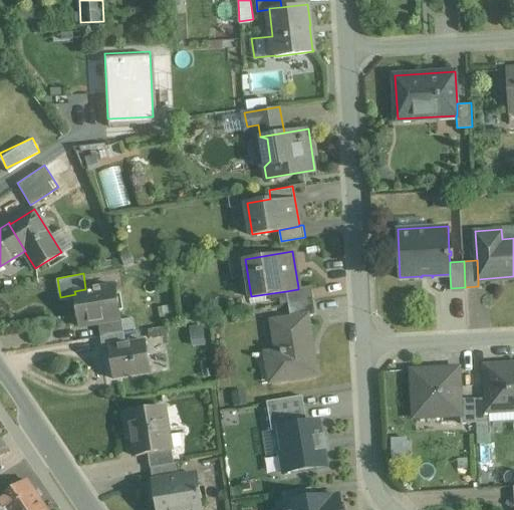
[(115,284),(100,286),(94,287),(85,289),(74,291),(75,294),(79,324),(99,321),(121,317),(115,284)]
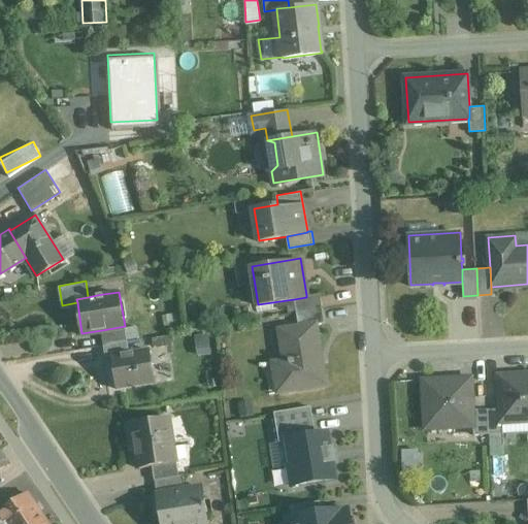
[(319,293),(306,295),(306,297),(294,299),(296,312),(321,307),(319,293)]
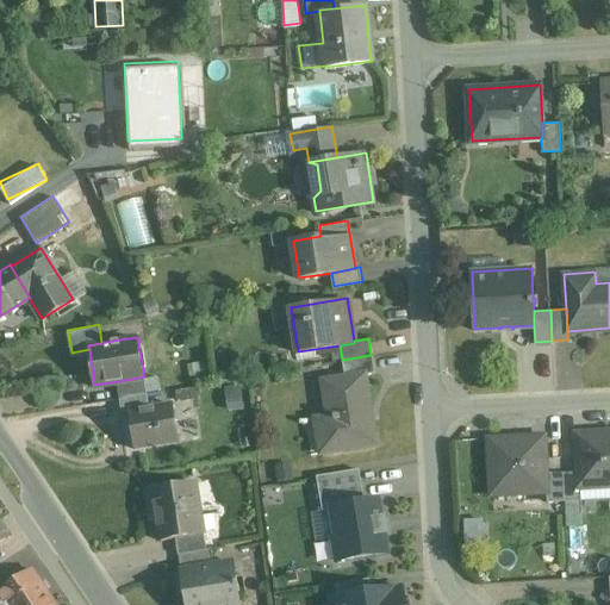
[(365,374),(324,380),(330,416),(317,418),(317,420),(322,419),(327,449),(322,449),(322,451),(377,443),(365,374)]
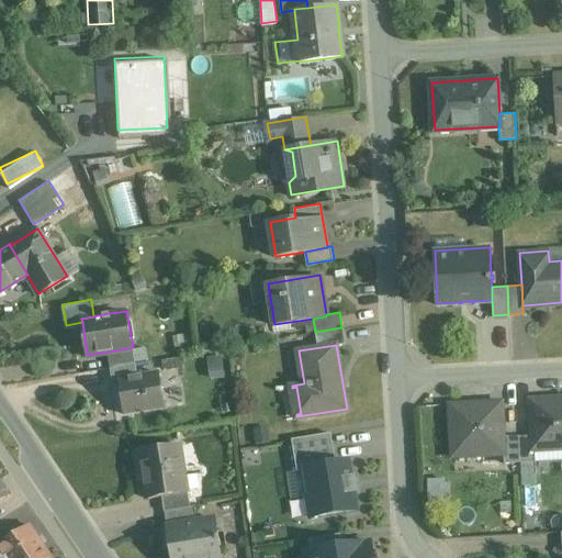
[(133,347),(109,352),(111,365),(135,361),(133,347)]
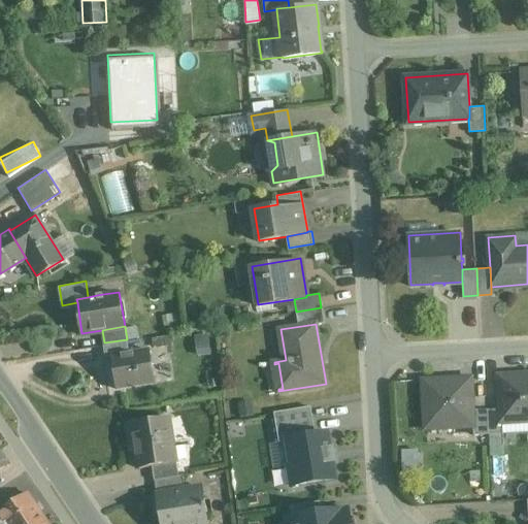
[(127,339),(104,342),(106,357),(111,356),(111,355),(128,352),(127,339)]
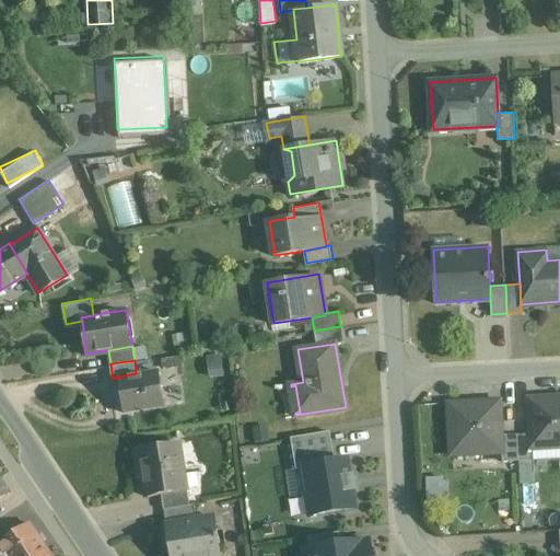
[(136,373),(118,377),(118,378),(124,412),(163,405),(158,370),(136,373)]
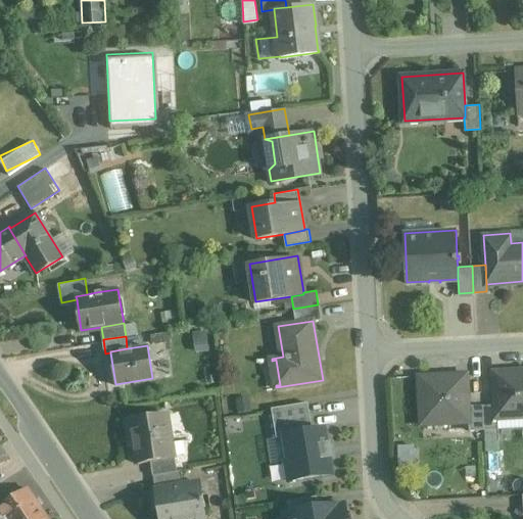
[(522,369),(493,372),(495,404),(495,416),(497,416),(522,414),(522,369)]
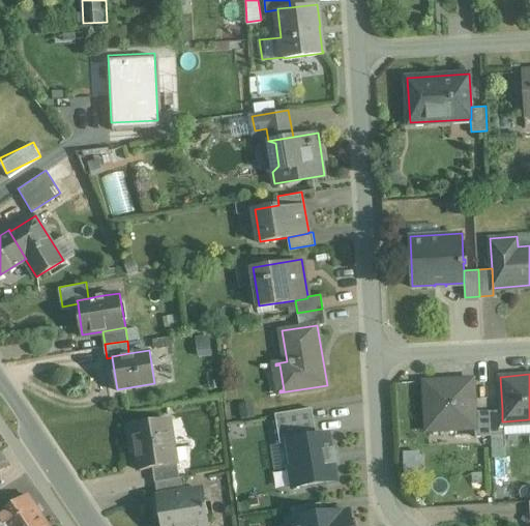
[(475,410),(474,377),(424,380),(427,430),(475,427),(476,427),(475,410)]
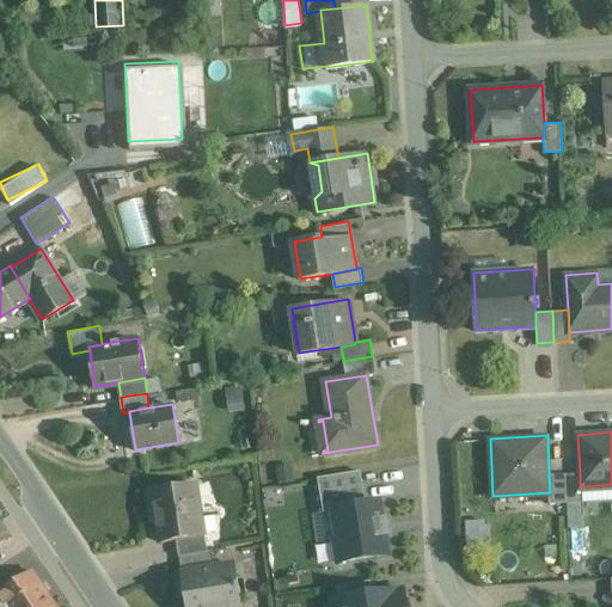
[(580,472),(565,473),(567,501),(583,501),(582,486),(580,486),(580,472)]
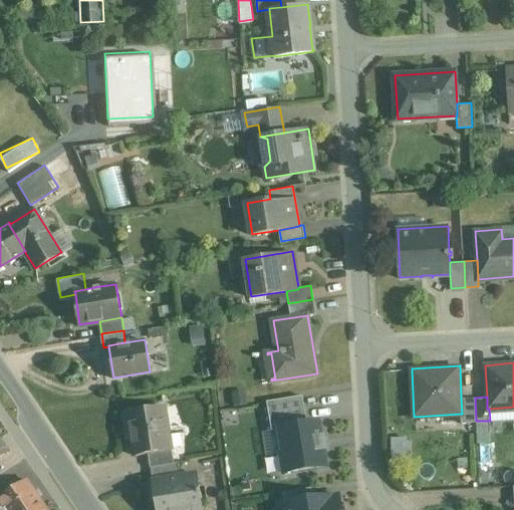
[(475,398),(461,398),(462,414),(461,414),(462,422),(476,421),(475,398)]
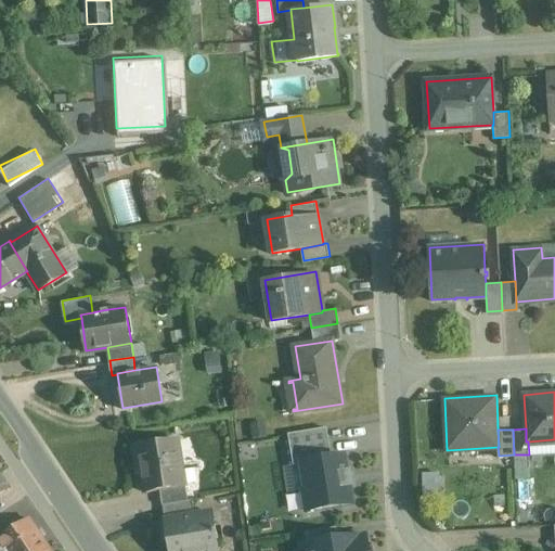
[(177,437),(138,444),(145,491),(159,489),(185,485),(183,468),(181,468),(176,439),(177,438),(177,437)]
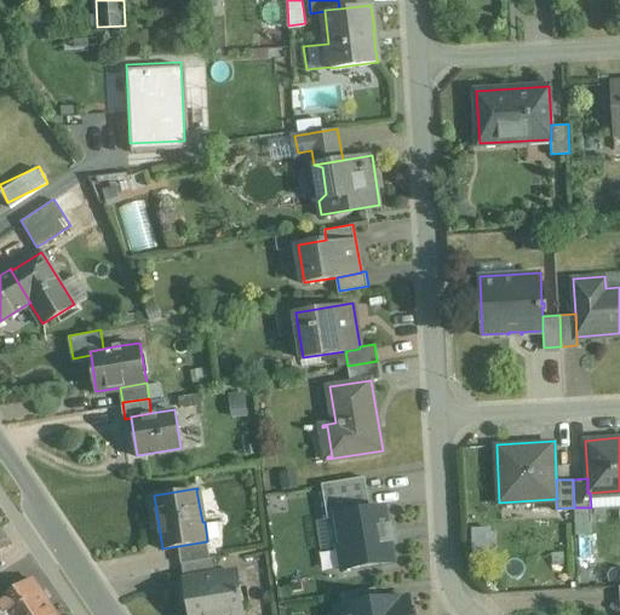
[(337,510),(344,567),(394,561),(386,505),(337,510)]
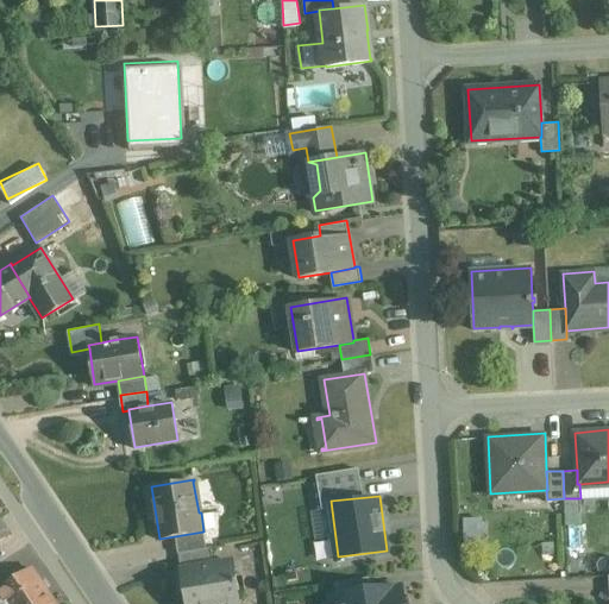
[(481,535),(479,516),(463,517),(465,538),(481,535)]
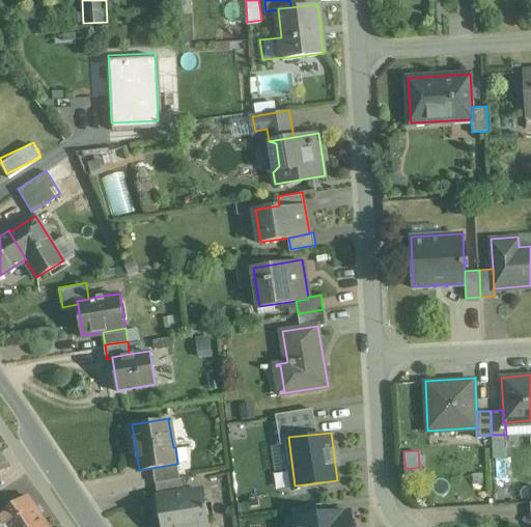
[(0,471),(9,466),(0,452),(0,471)]
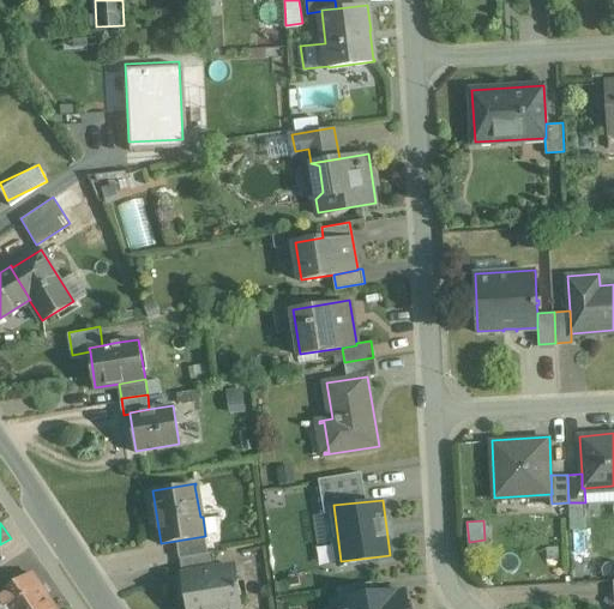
[(205,536),(176,541),(180,556),(208,552),(205,536)]
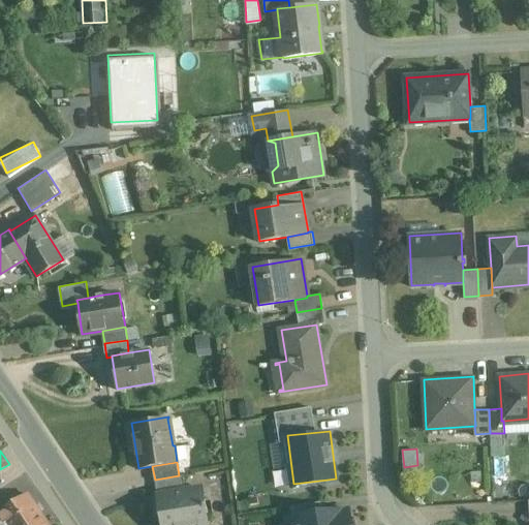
[(179,475),(155,480),(157,494),(185,489),(183,475),(179,475)]
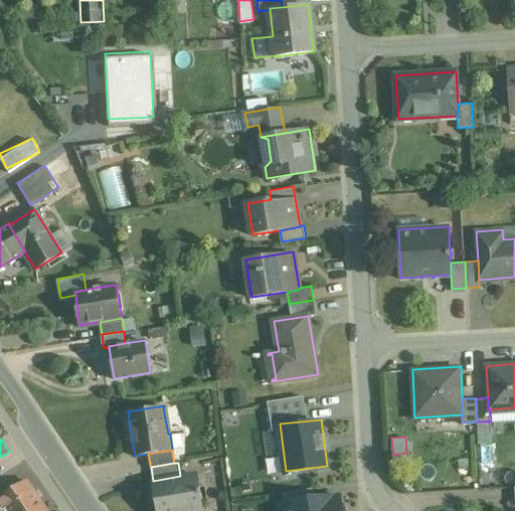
[(180,476),(153,481),(157,510),(202,510),(200,496),(201,496),(200,491),(199,491),(197,474),(180,476)]
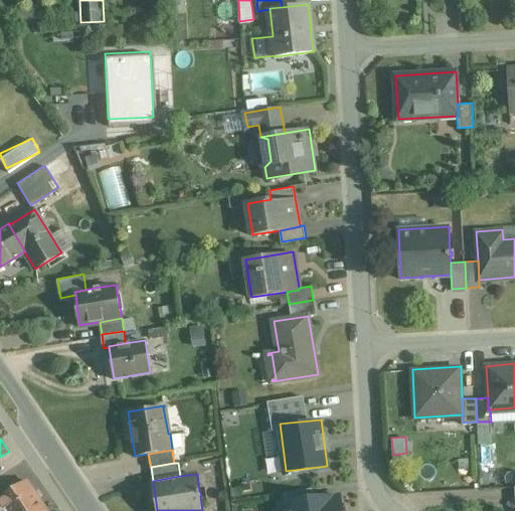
[(46,510),(27,481),(0,498),(0,500),(6,510),(46,510)]
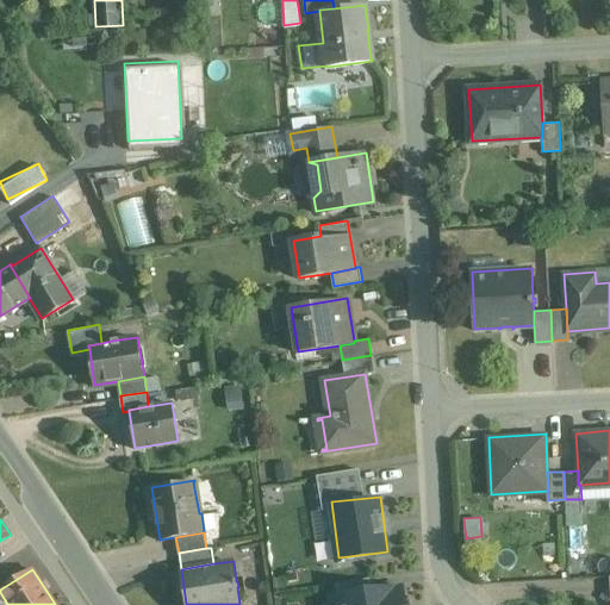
[(369,577),(335,582),(337,596),(372,591),(369,577)]
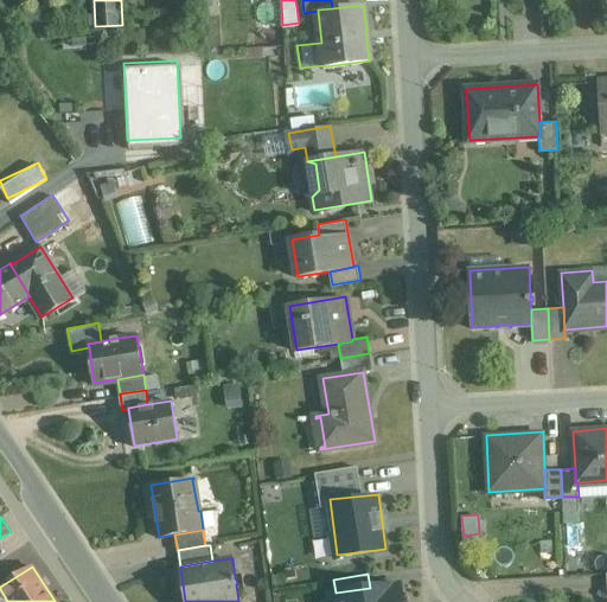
[(370,588),(336,593),(337,601),(403,601),(400,583),(370,588)]
